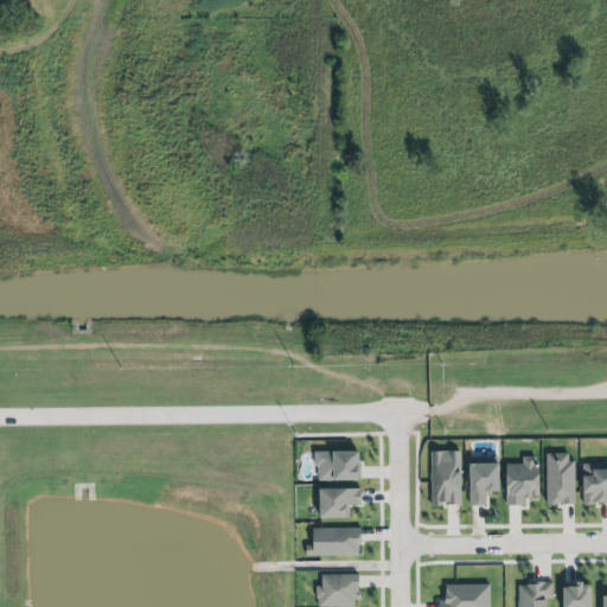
[(357,452),(314,453),(315,481),(358,481),(357,452)]
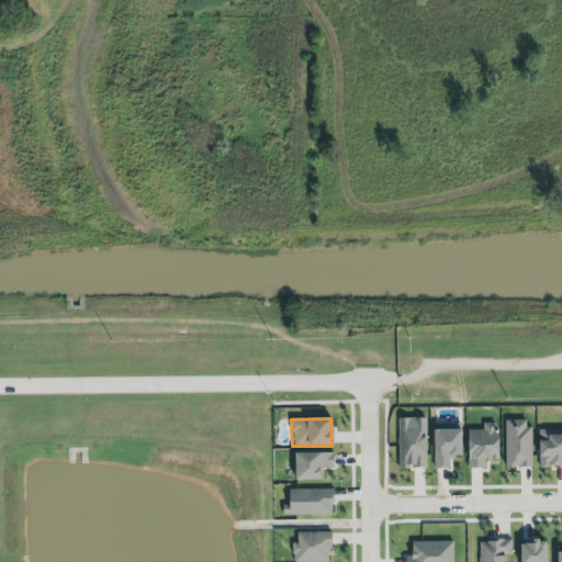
[(397,418),(397,469),(425,469),(424,418),(397,418)]
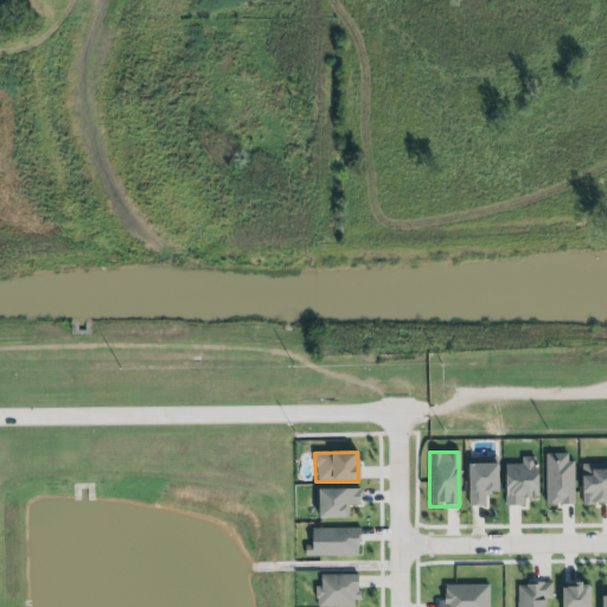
[(545,453),(547,504),(573,503),(573,460),(568,460),(568,452),(545,453)]
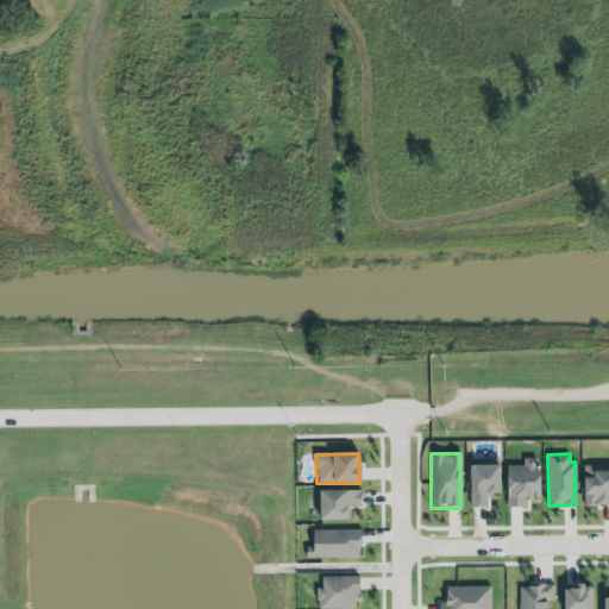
[(506,465),(504,508),(523,508),(523,500),(538,500),(538,459),(522,458),(522,466),(506,465)]
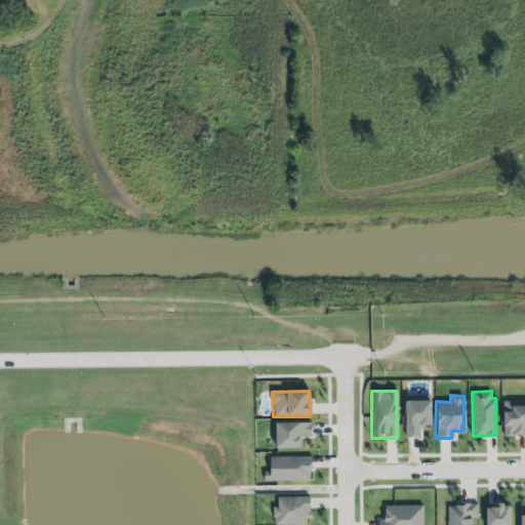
[(524,401),(501,401),(501,437),(524,436),(524,401)]
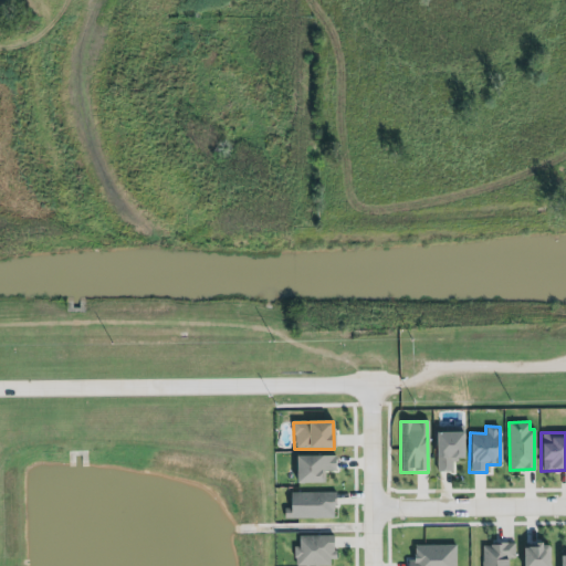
[(452,472),(451,461),(462,461),(462,433),(435,433),(436,472),(452,472)]
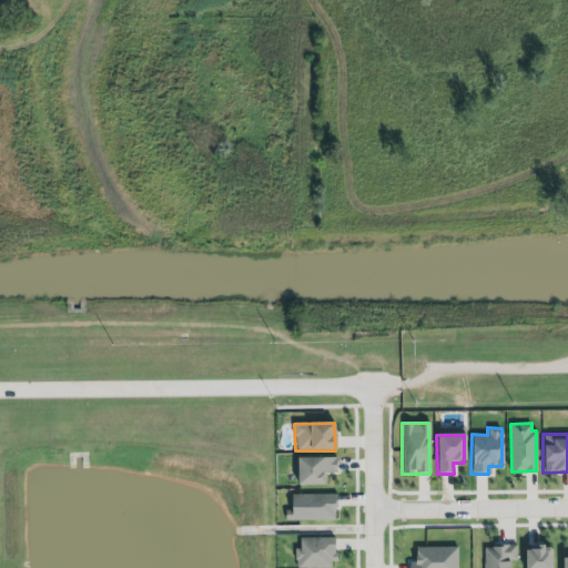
[(295,458),(295,486),(325,485),(325,473),(336,473),(336,458),(295,458)]
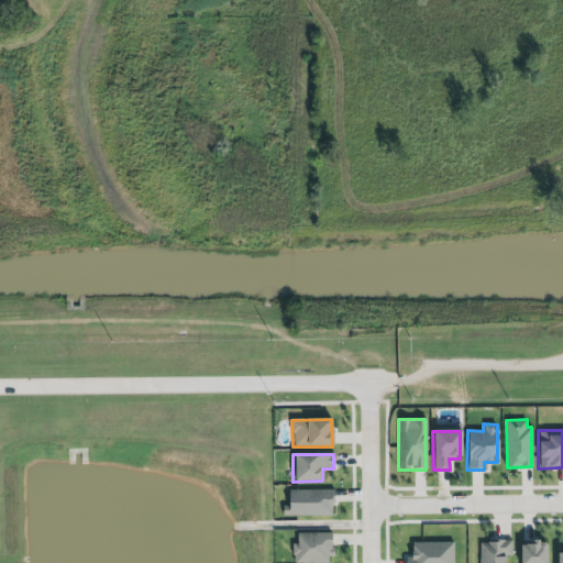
[(290,492),(334,492),(335,499),(334,505),(333,505),(333,509),(333,517),(291,517),(290,492)]
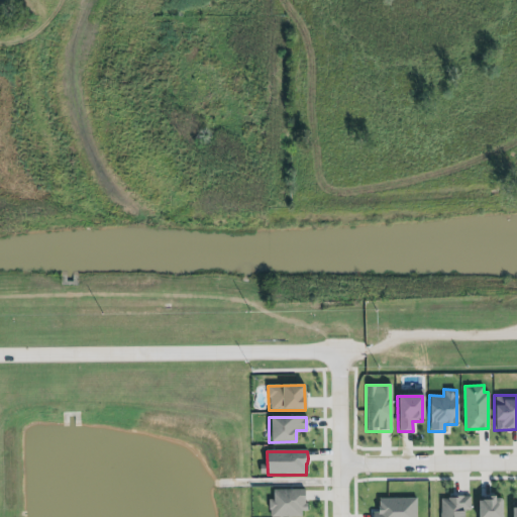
[(275,490),(275,499),(268,499),(269,509),(271,509),(271,516),(303,516),(303,511),(308,511),(307,506),(304,506),(304,490),(275,490)]
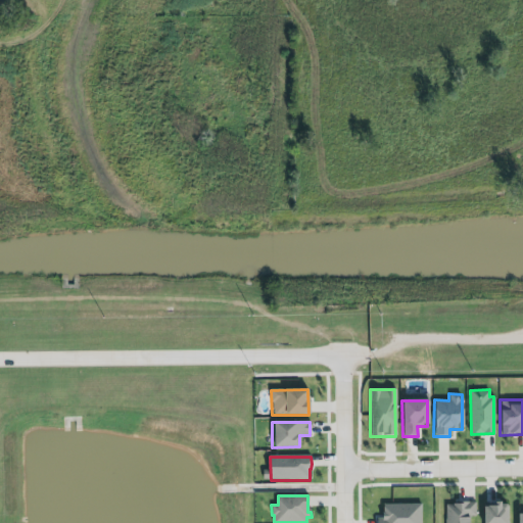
[(444,522),(468,522),(468,516),(475,516),(475,503),(444,504),(444,522)]
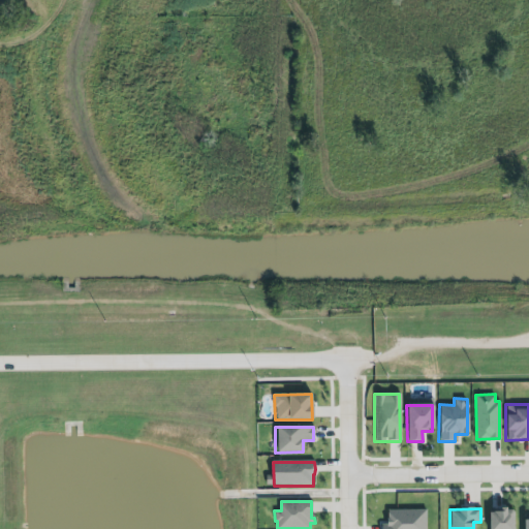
[(512,528),(512,509),(497,508),(497,512),(488,512),(488,528),(512,528)]
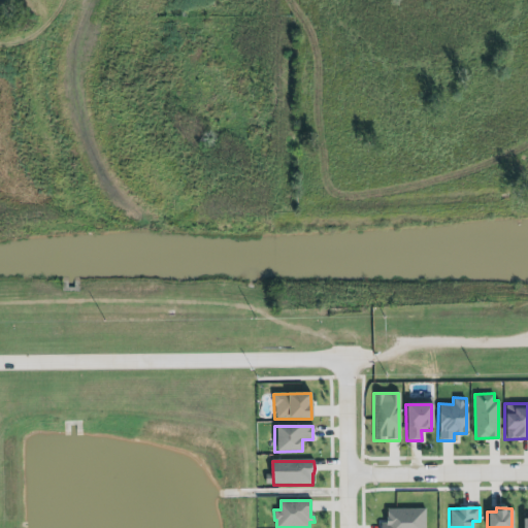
[(424,527),(425,508),(386,509),(386,523),(380,523),(380,527),(424,527)]
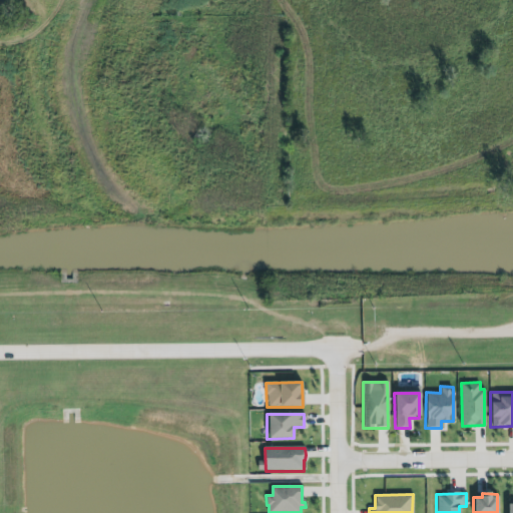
All buildings are outlined.
